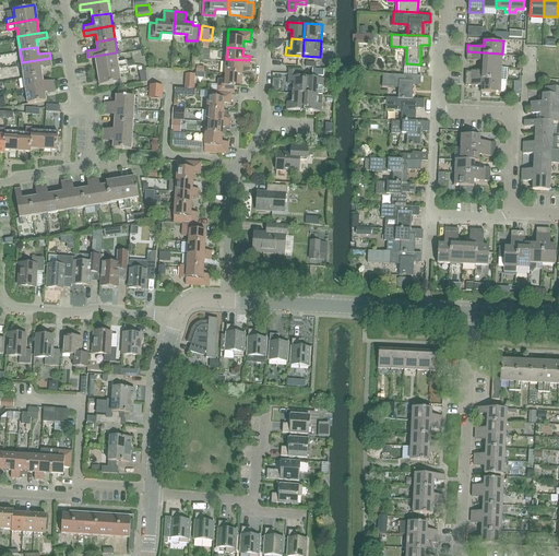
[(483,59),(483,64),(501,66),(502,54),(467,51),(466,58),(483,59)]
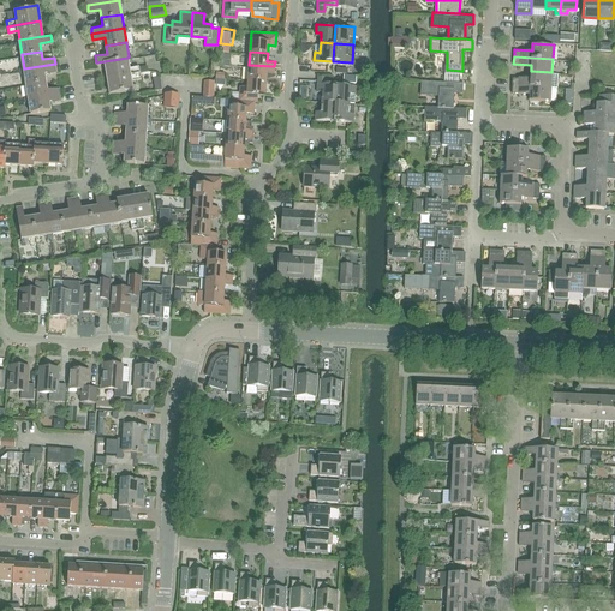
[(105,61),(107,76),(139,71),(138,65),(129,66),(127,58),(105,61)]
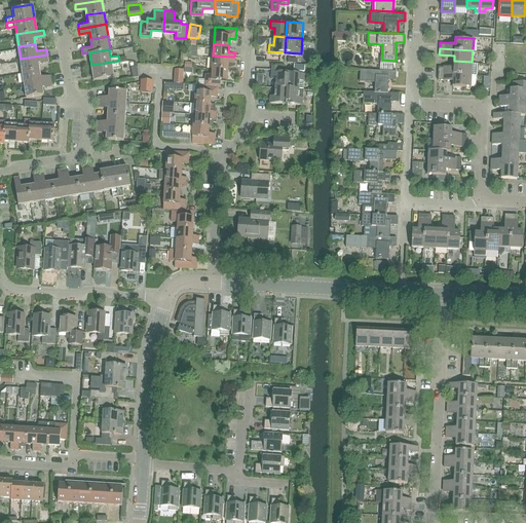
[(21,59),(22,71),(39,68),(38,62),(48,60),(47,54),(21,59)]
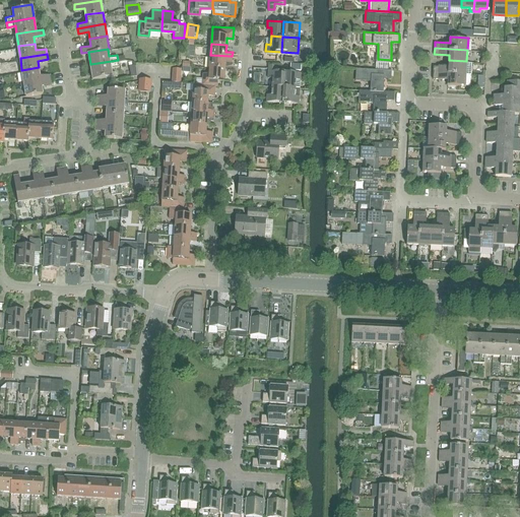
[(210,55),(209,66),(224,67),(225,63),(232,63),(232,56),(210,55)]
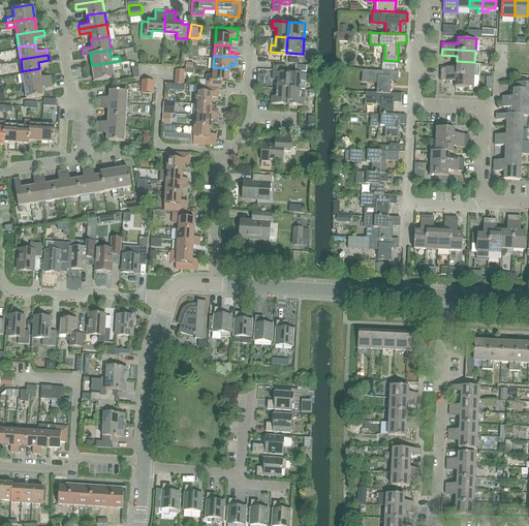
[(120,61),(92,65),(94,80),(114,75),(113,67),(121,66),(120,61)]
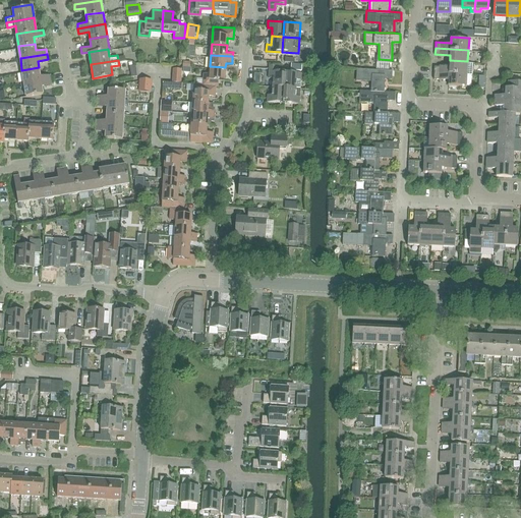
[(467,72),(472,72),(472,61),(467,61),(450,60),(450,65),(435,65),(435,71),(467,72)]
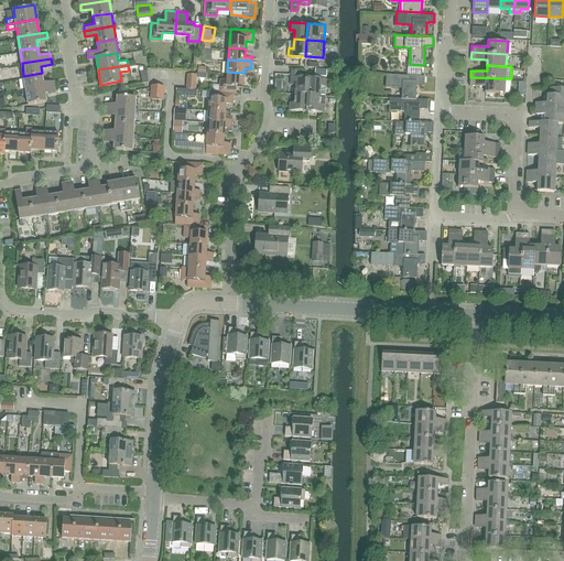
[(295,83),(294,92),(307,93),(308,76),(296,75),(296,68),(292,68),(291,83),(295,83)]
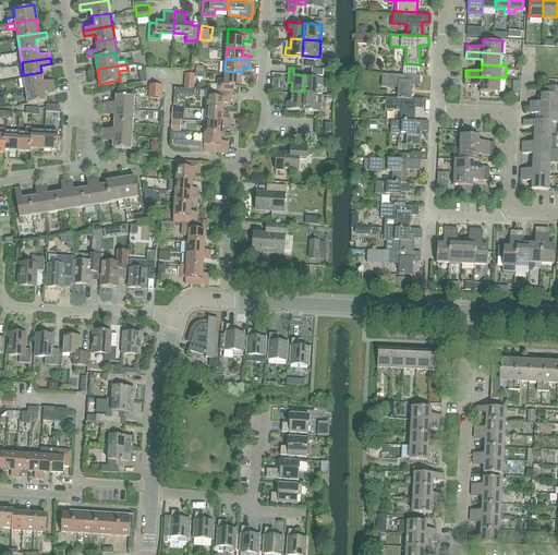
[(185,71),(184,85),(194,86),(194,72),(185,71)]
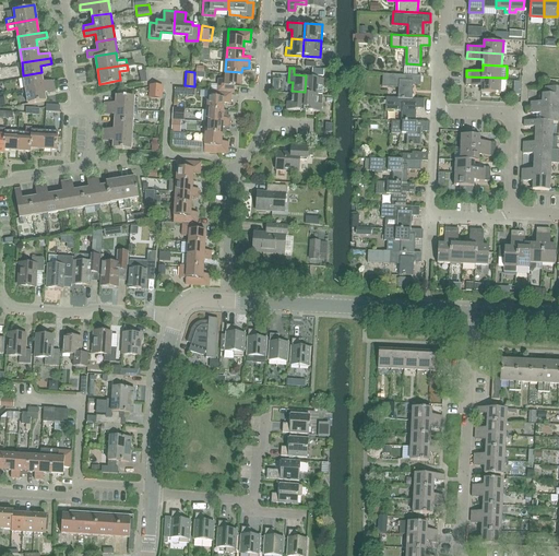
[(218,77),(217,89),(217,90),(232,91),(234,91),(235,84),(241,84),(241,72),(225,71),(225,77),(218,77)]
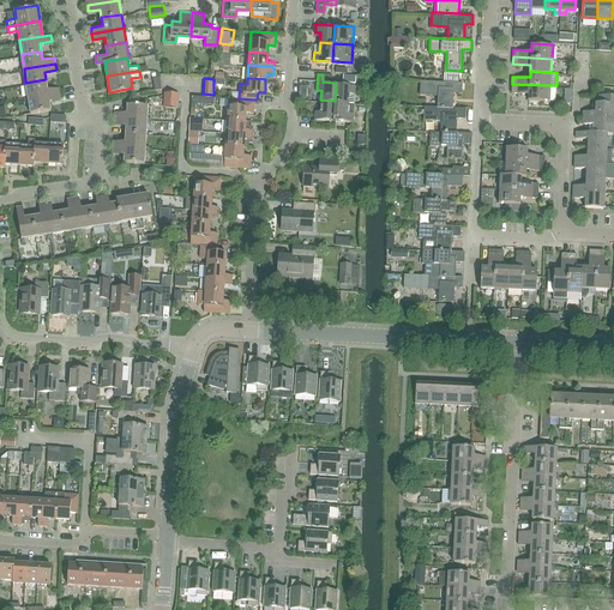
[(25,83),(28,97),(60,92),(59,85),(47,88),(46,79),(25,83)]
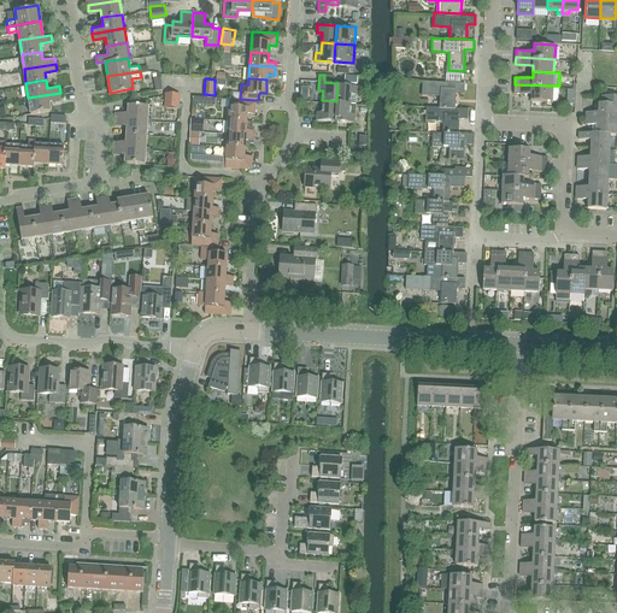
[(439,94),(439,106),(456,107),(456,92),(464,92),(464,82),(422,80),(422,93),(439,94)]
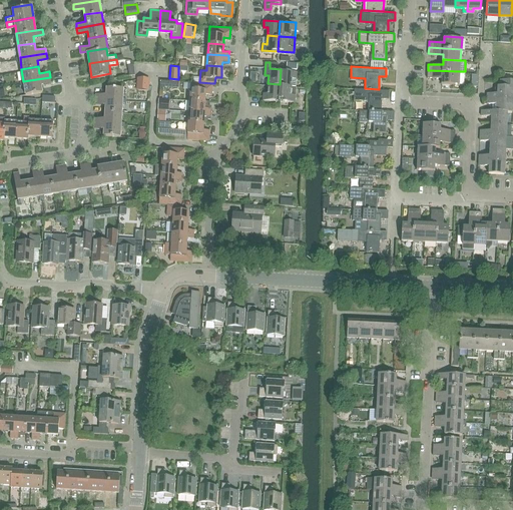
[(297,70),(281,69),(280,84),(296,85),(297,70)]
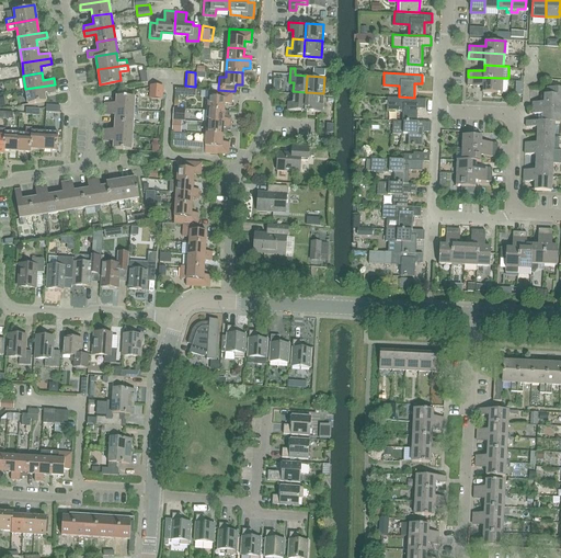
[(503,78),(468,77),(467,83),(483,84),(483,91),(502,91),(503,78)]
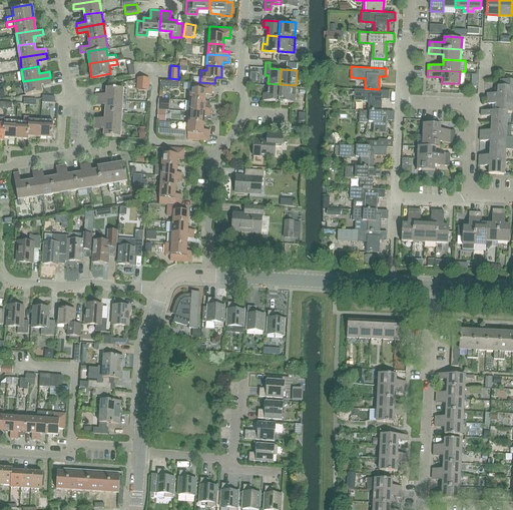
[(50,77),(23,81),(25,93),(42,90),(41,83),(51,82),(50,77)]
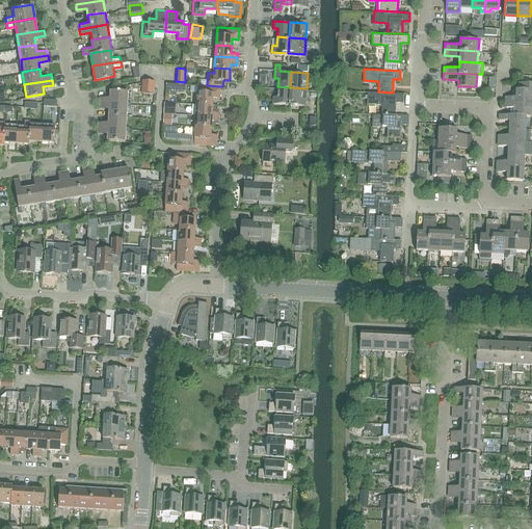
[(531,81),(519,81),(519,88),(516,88),(514,88),(513,90),(513,96),(505,96),(505,101),(531,102),(531,101),(531,81)]
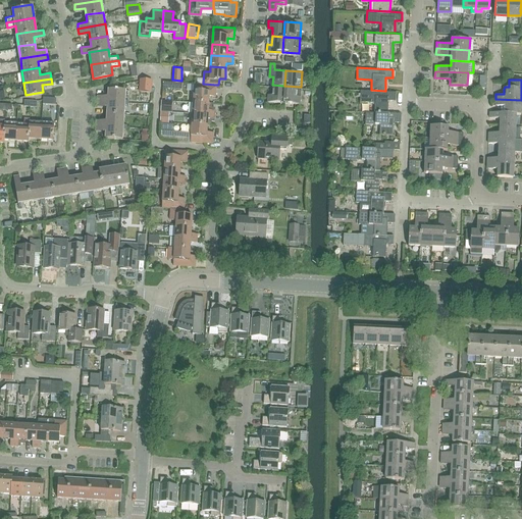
[(194,83),(193,100),(209,101),(209,94),(215,95),(216,85),(203,84),(203,83),(194,83)]
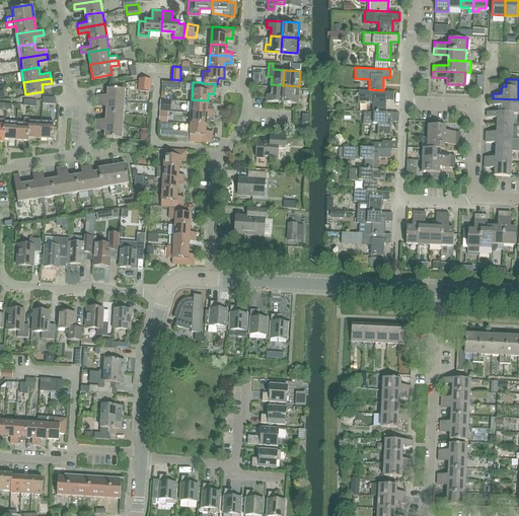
[(266,99),(282,100),(283,85),(271,84),(271,92),(267,92),(266,99)]
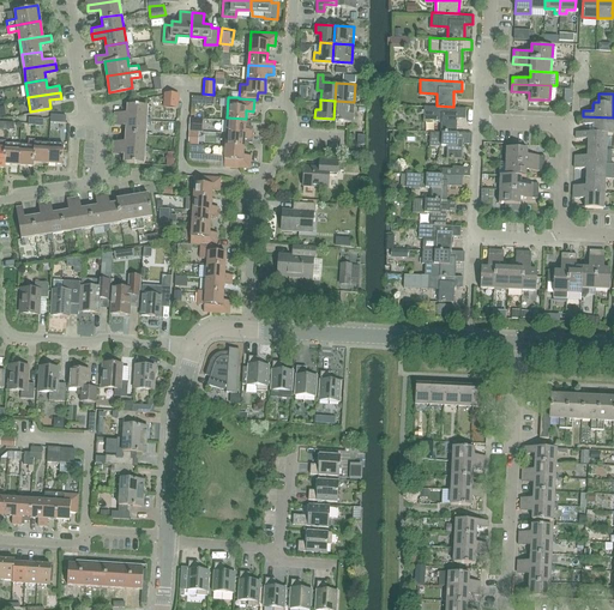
[(335,101),(333,119),(353,120),(354,102),(335,101)]
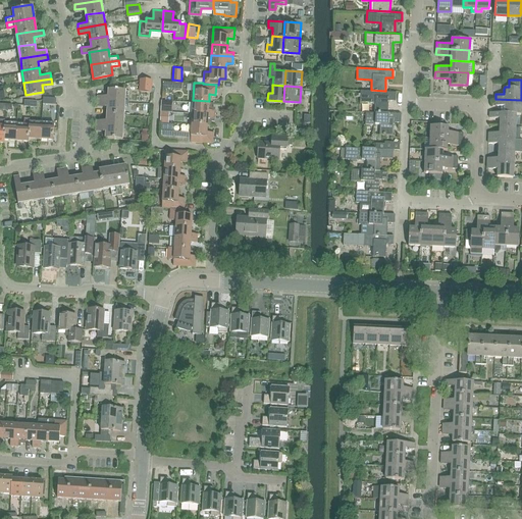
[(125,88),(108,87),(108,94),(98,94),(97,99),(124,100),(125,88)]
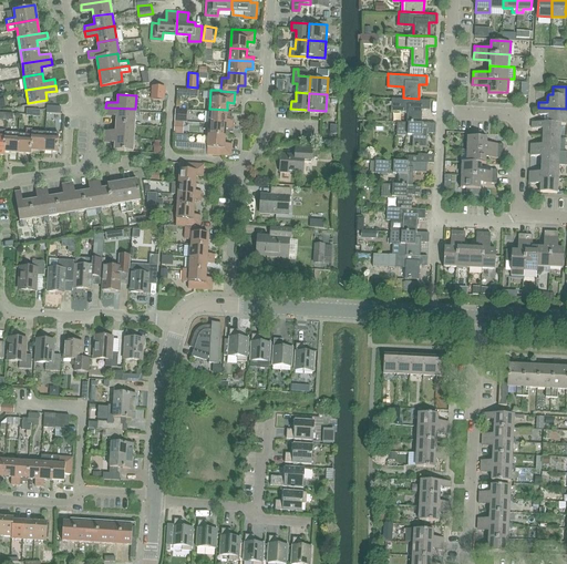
[(408,110),(408,121),(421,122),(422,108),(429,108),(430,99),(419,99),(403,98),(391,96),(391,109),(408,110)]
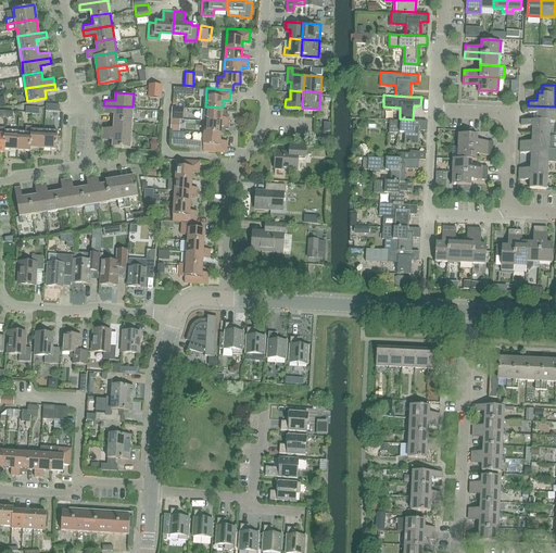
[(133,107),(103,105),(103,111),(114,112),(114,118),(131,120),(133,107)]
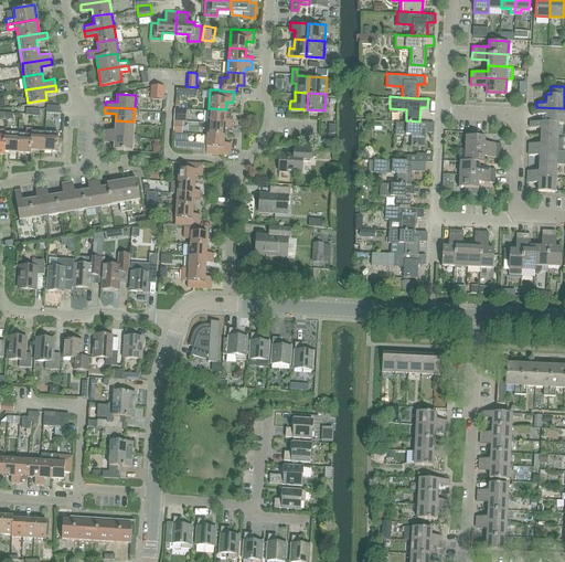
[(546,113),(546,120),(560,122),(564,122),(564,108),(536,107),(535,112),(546,113)]
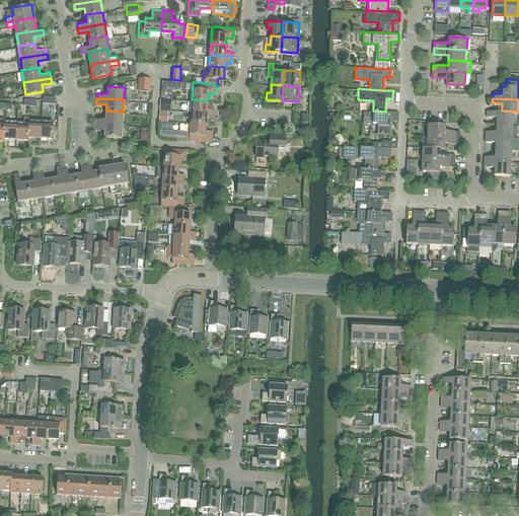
[(192,99),(192,111),(213,112),(214,105),(210,104),(210,100),(208,100),(192,99)]
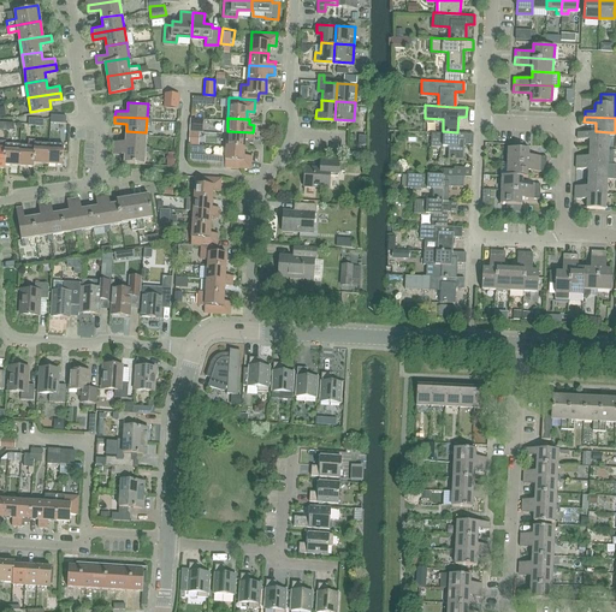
[(457,132),(443,131),(431,130),(431,144),(449,144),(449,158),(463,159),(465,143),(473,143),(473,132),(457,132)]
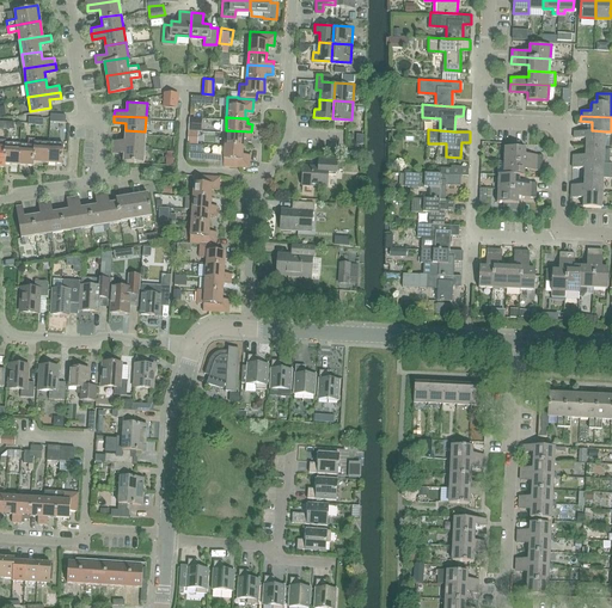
[(145,131),(126,130),(124,139),(112,139),(112,145),(145,146),(145,131)]
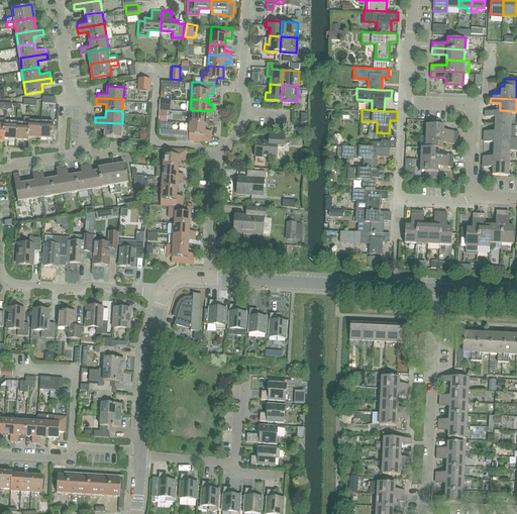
[(191,110),(190,121),(205,122),(208,122),(208,118),(212,118),(212,111),(191,110)]
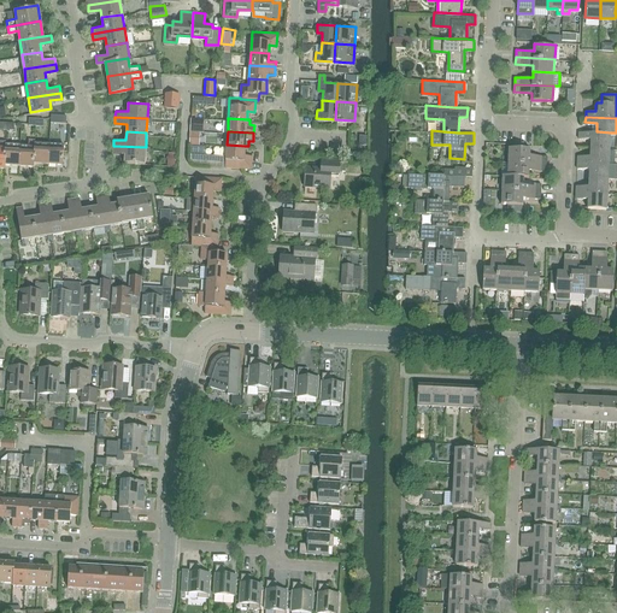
[(591,139),(589,147),(610,148),(611,133),(597,131),(579,131),(579,137),(591,139)]
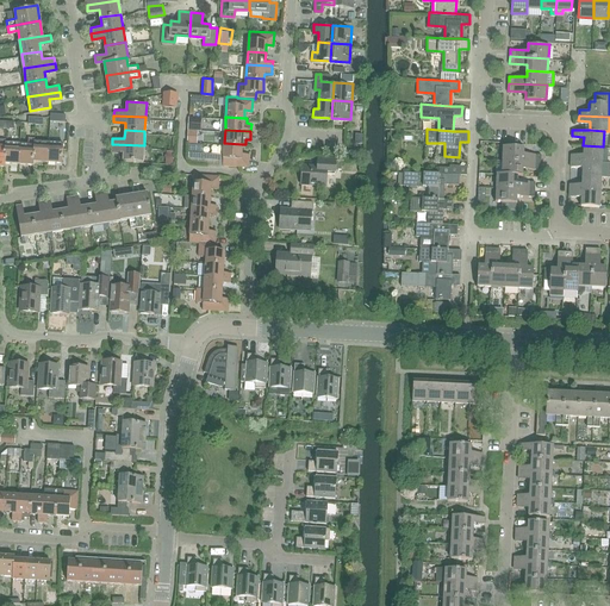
[(19,142),(19,161),(33,162),(33,158),(35,143),(33,143),(33,139),(33,136),(27,136),(27,143),(19,142)]
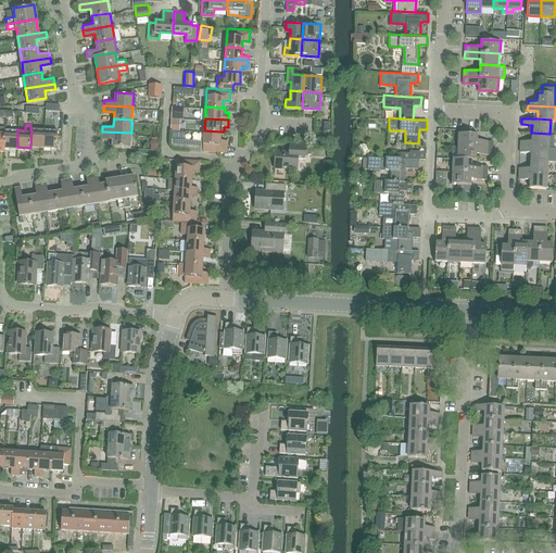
[(30,127),(30,130),(32,130),(30,145),(43,146),(45,128),(30,127)]
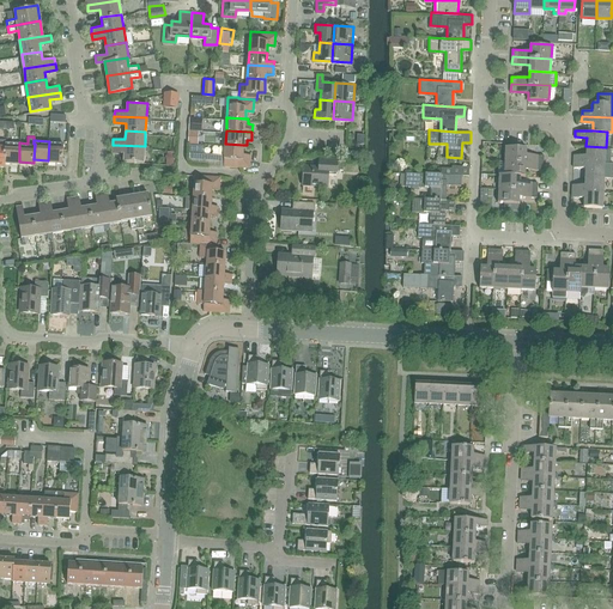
[(5,141),(5,145),(6,145),(5,162),(19,162),(19,142),(5,141)]
